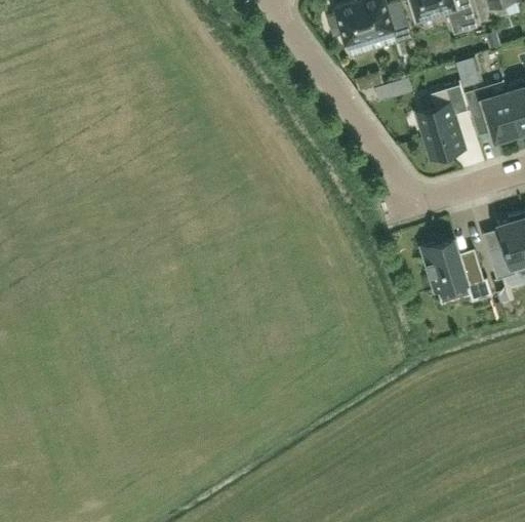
[(387,5),(385,0),(365,0),(333,9),(335,15),(327,17),(333,38),(341,35),(345,46),(394,31),(397,43),(412,39),(401,1),(387,5)]
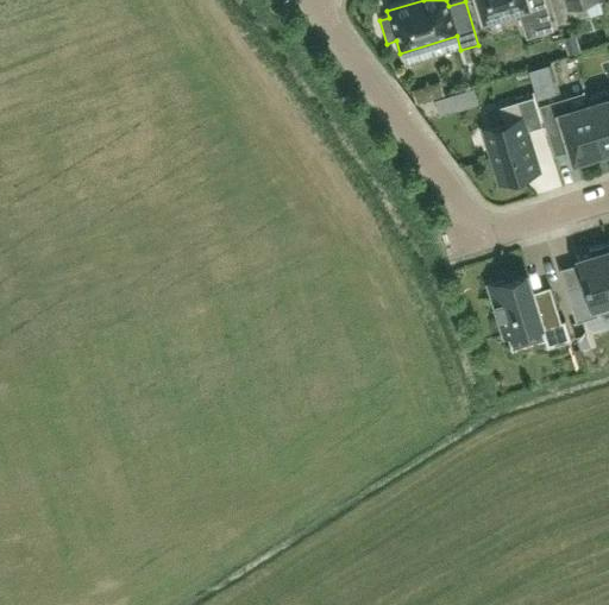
[(542,0),(476,0),(483,21),(503,16),(503,19),(518,14),(526,41),(553,32),(542,0)]
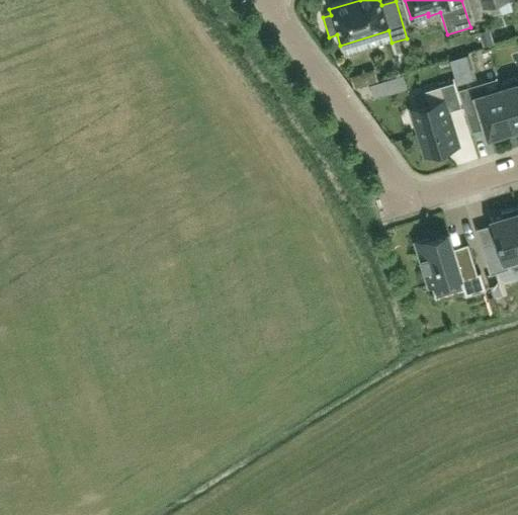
[(502,0),(466,0),(473,22),(501,14),(497,2),(502,0)]
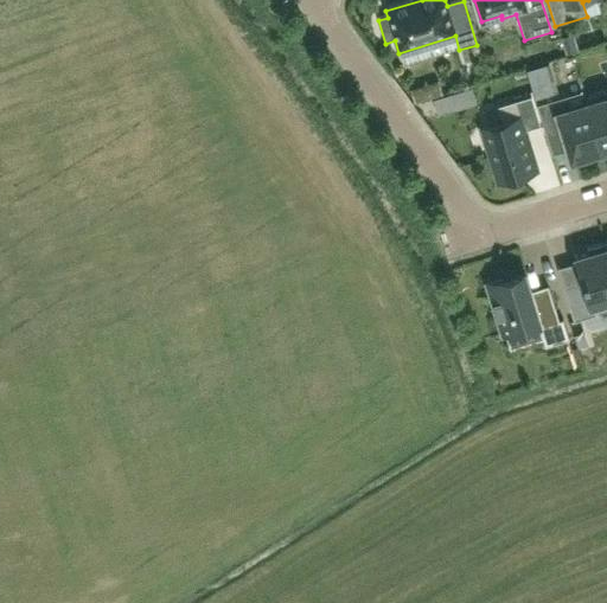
[(568,59),(580,56),(574,37),(562,40),(568,59)]
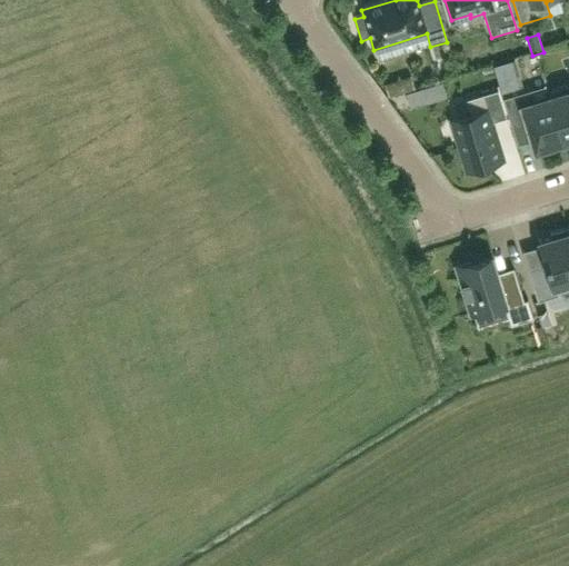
[(515,61),(493,68),(496,77),(518,70),(515,61)]
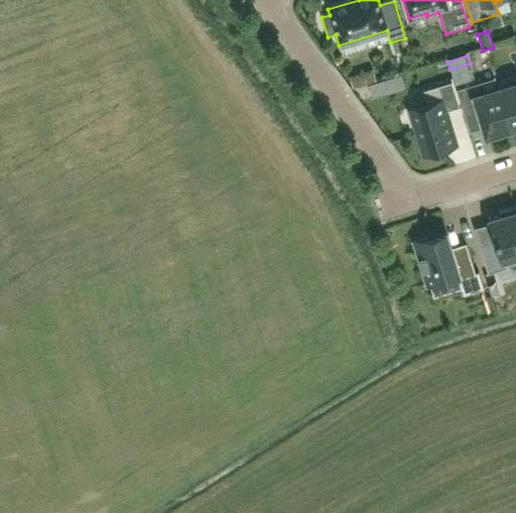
[(515,79),(497,86),(511,130),(515,128),(515,79)]
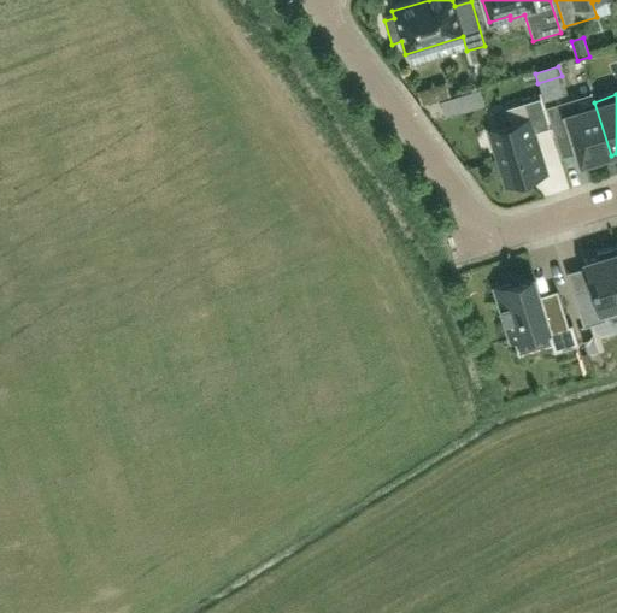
[(442,104),(446,118),(464,113),(459,99),(442,104)]
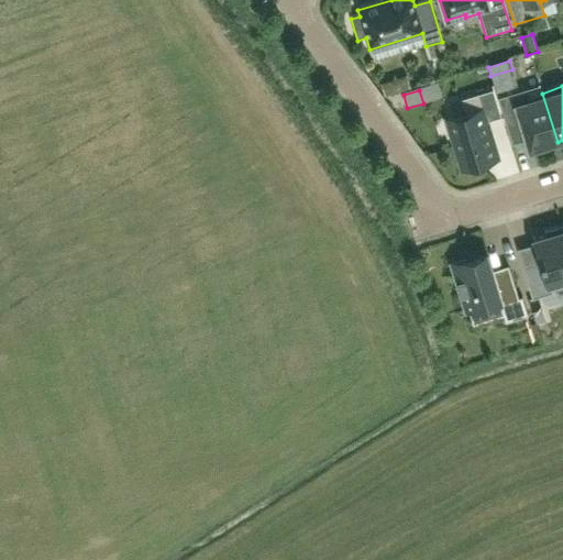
[(558,142),(542,94),(541,94),(543,99),(528,103),(525,91),(498,100),(507,129),(522,124),(532,156),(550,151),(549,145),(558,142)]
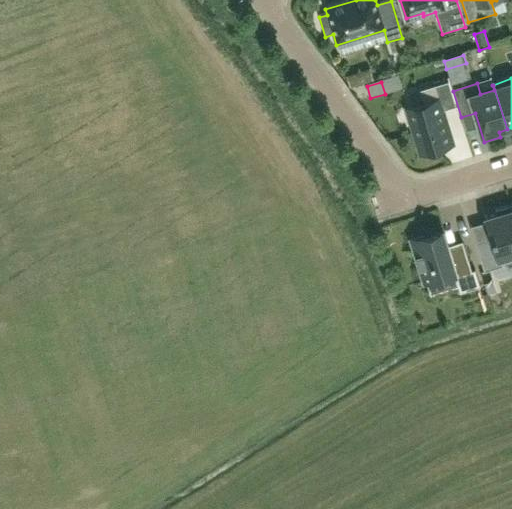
[(424,105),(407,111),(420,156),(453,146),(435,87),(420,92),(424,105)]
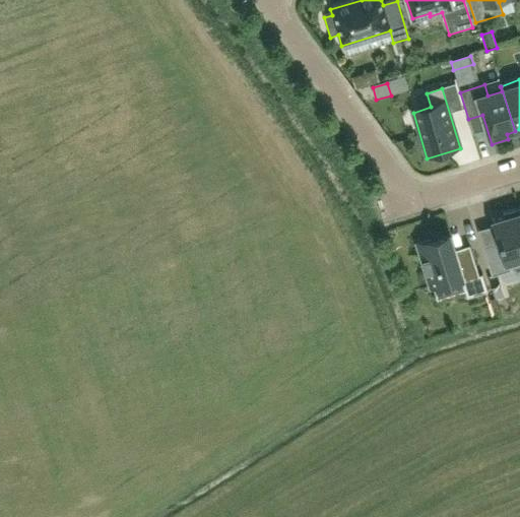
[(510,268),(519,264),(519,215),(519,211),(504,215),(505,219),(495,222),(501,243),(483,248),(493,277),(511,271),(510,268)]
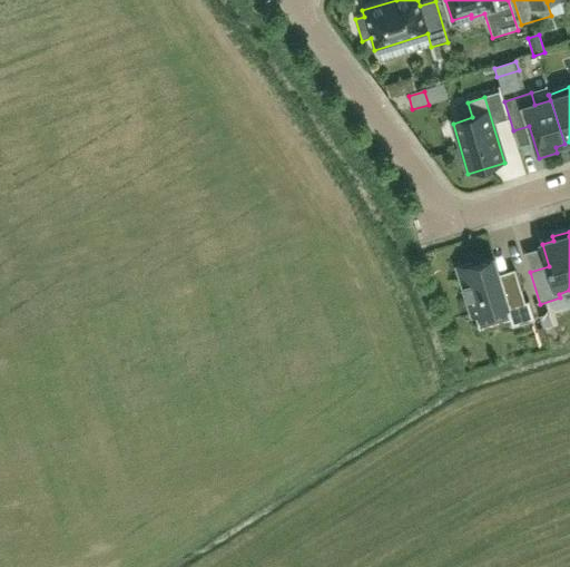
[(493,260),(482,263),(459,270),(473,316),(507,306),(512,328),(531,322),(517,275),(500,281),(494,264),(493,260)]
